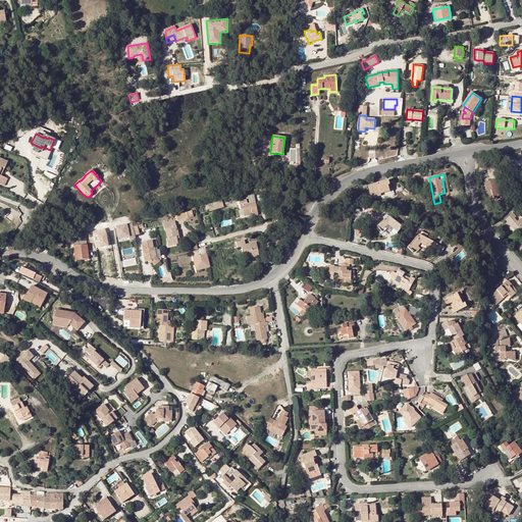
[(496,179),(484,184),(490,200),(502,197),(496,179)]
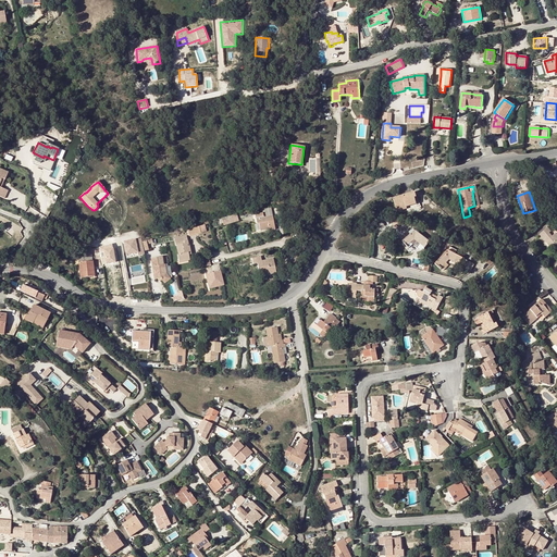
[(413,193),(393,199),(397,211),(406,209),(406,207),(416,203),(415,198),(416,197),(413,193)]
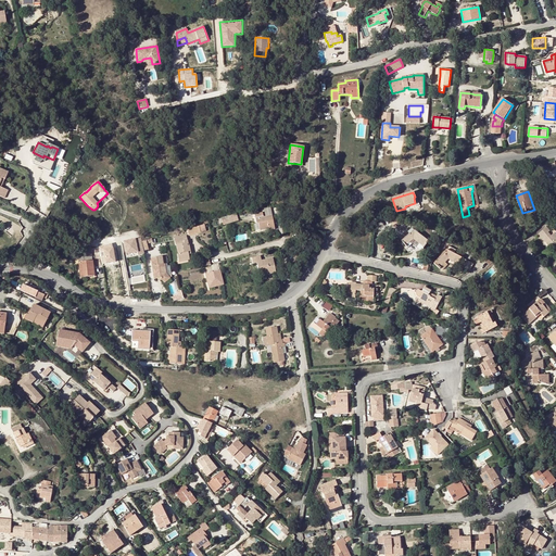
[(257,224),(260,230),(268,229),(268,230),(275,229),(272,215),(263,217),(262,213),(254,214),(255,224),(257,224)]
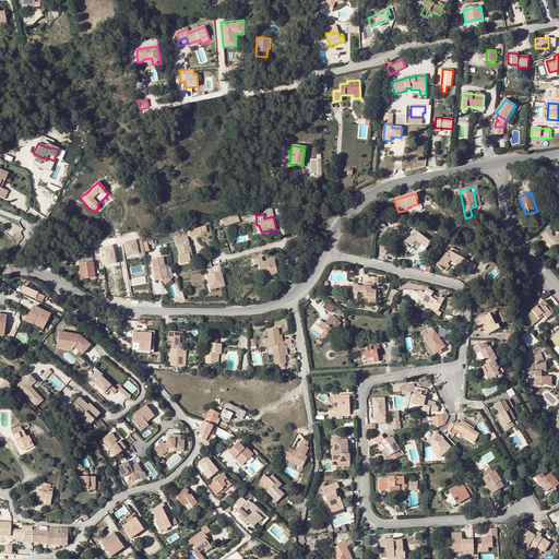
[(400,218),(392,224),(395,227),(402,222),(400,218)]
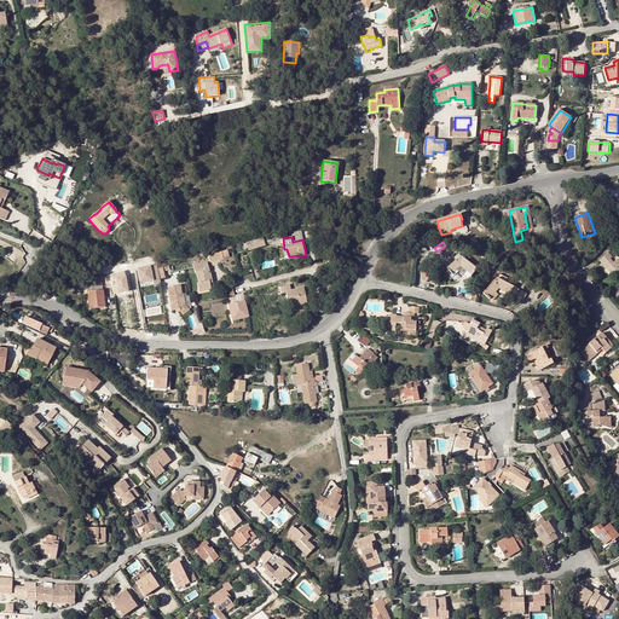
[(608,267),(612,272),(615,276),(618,272),(618,261),(617,259),(618,258),(611,250),(608,253),(600,261),(606,270),(608,267)]
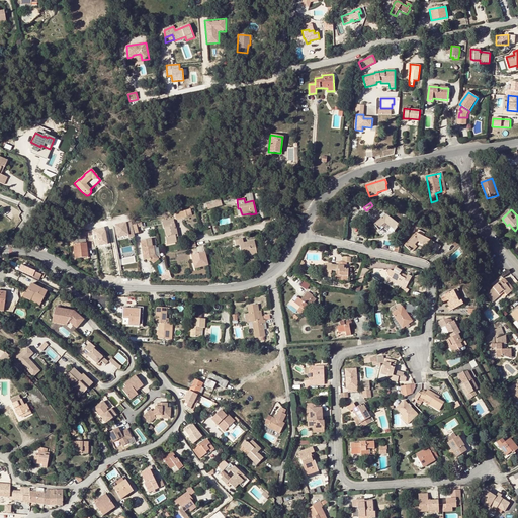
[(185,210),(174,213),(175,220),(187,217),(185,210)]
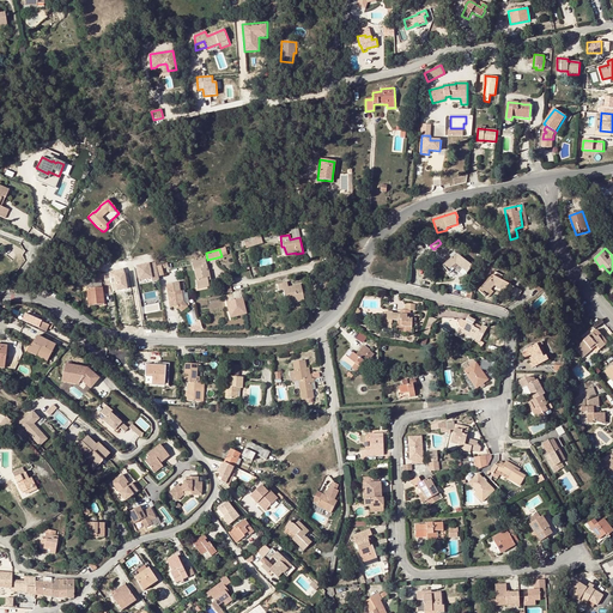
[(473,266),(456,254),(451,258),(443,266),(448,271),(456,263),(467,273),(473,266)]
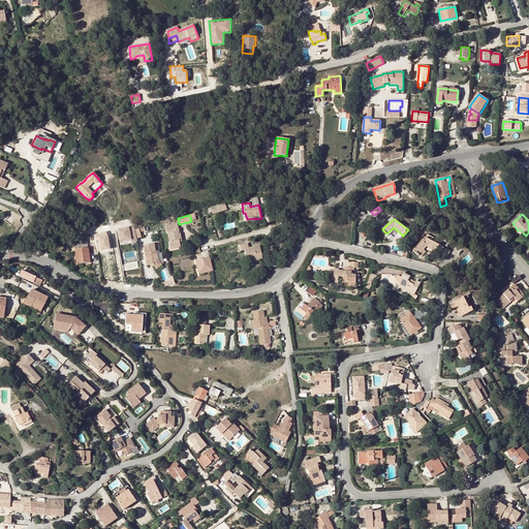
[(169,242),(168,243),(169,248),(180,246),(179,243),(182,242),(180,234),(178,235),(178,232),(179,232),(177,224),(165,227),(166,234),(167,234),(169,242)]
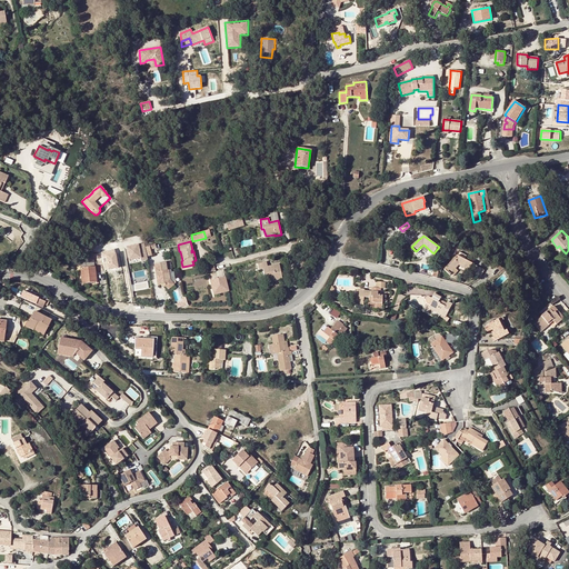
[(457,256),(445,270),(450,276),(451,275),(450,273),(459,263),(469,269),(472,263),(465,260),(467,257),(459,252),(457,256)]
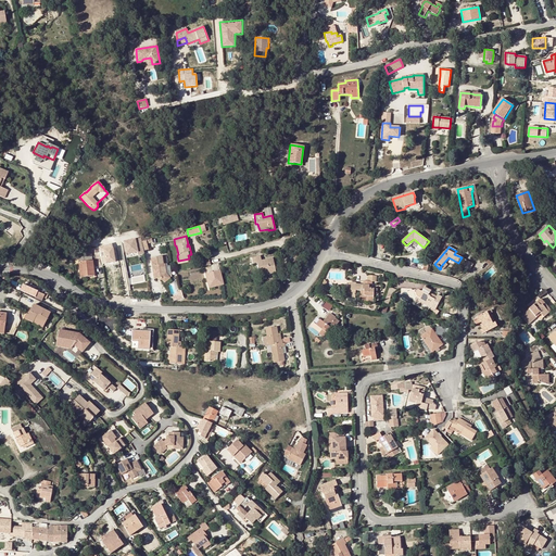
[(78,253),(80,278),(95,276),(91,249),(90,250),(80,252),(78,253)]
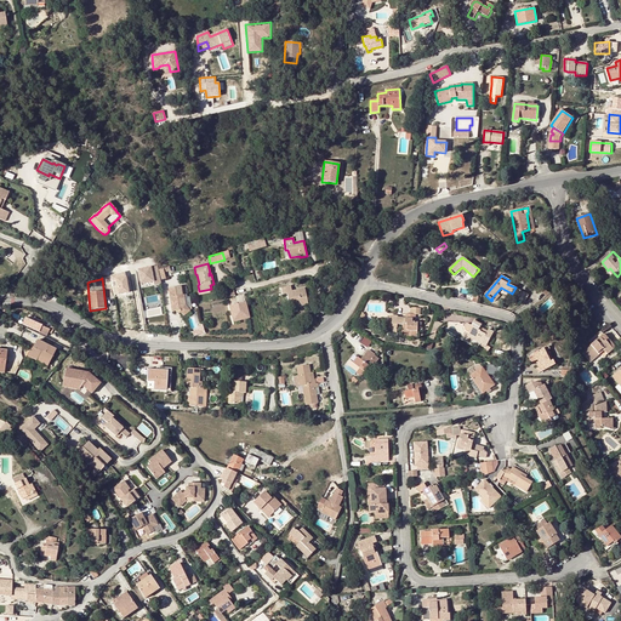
[(186,286),(169,289),(172,312),(180,311),(183,315),(192,309),(191,297),(184,298),(184,295),(187,295),(186,286)]
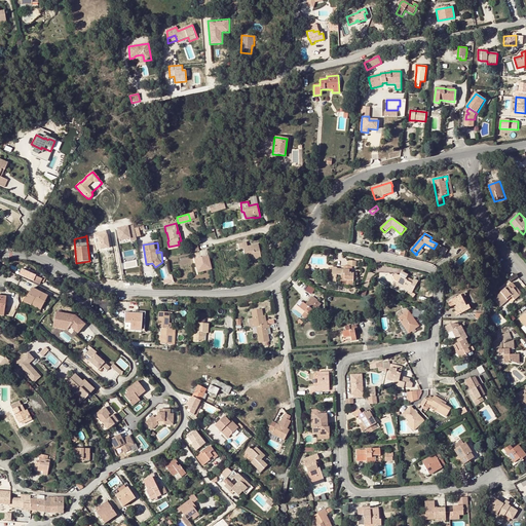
[(242,250),(245,259),(255,257),(256,259),(261,258),(258,245),(248,247),(247,242),(237,245),(238,251),(242,250)]
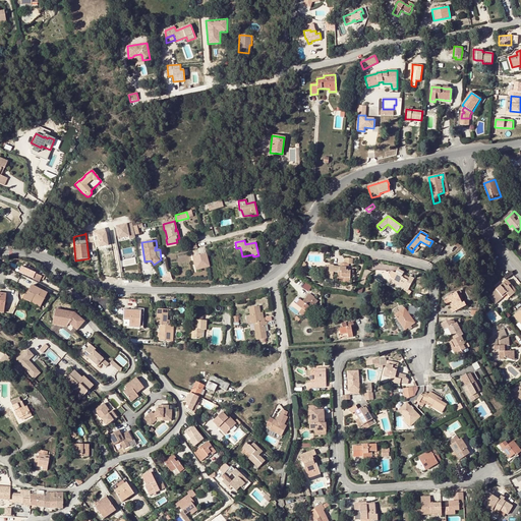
[(207,251),(191,255),(195,270),(210,266),(207,251)]
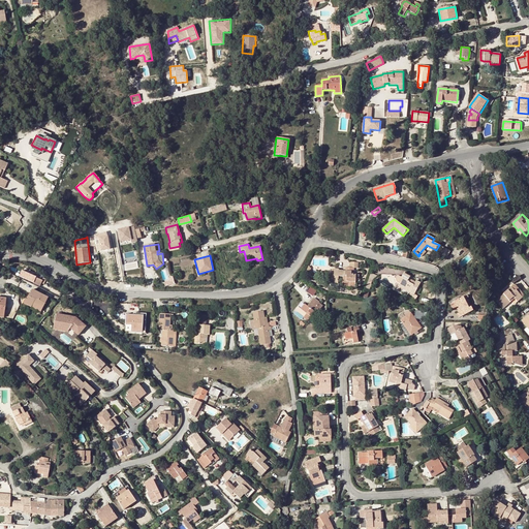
[(124,263),(125,270),(138,268),(137,261),(124,263)]
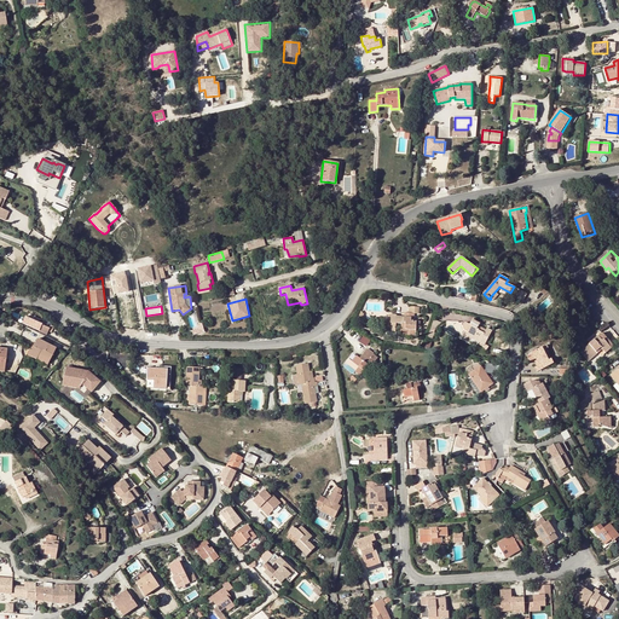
[(401,324),(401,329),(410,330),(410,333),(410,336),(416,336),(416,322),(414,320),(414,313),(409,313),(404,313),(404,317),(400,317),(400,319),(397,318),(398,317),(395,314),(388,314),(388,331),(395,331),(397,324),(401,324)]
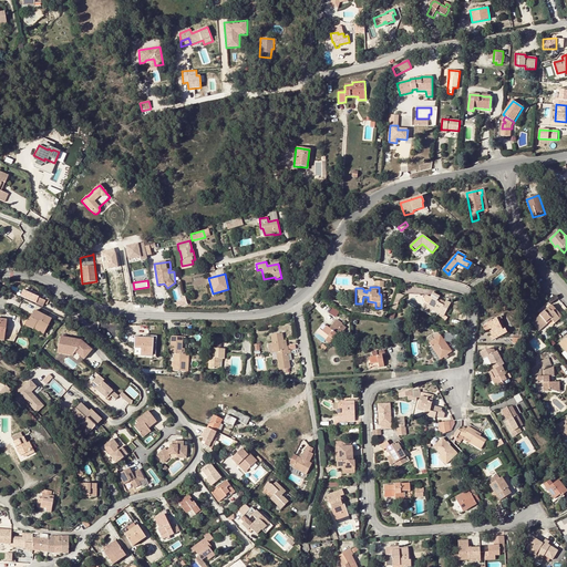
[(440,297),(433,292),(431,297),(432,298),(428,306),(426,308),(439,315),(440,313),(444,316),(451,302),(446,300),(445,302),(439,299),(440,297)]
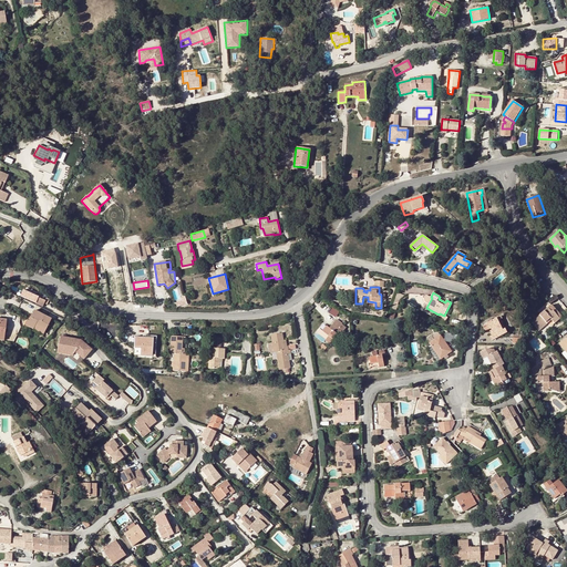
[(552,306),(532,322),(538,331),(548,323),(547,321),(550,319),(552,320),(554,323),(562,317),(552,306)]
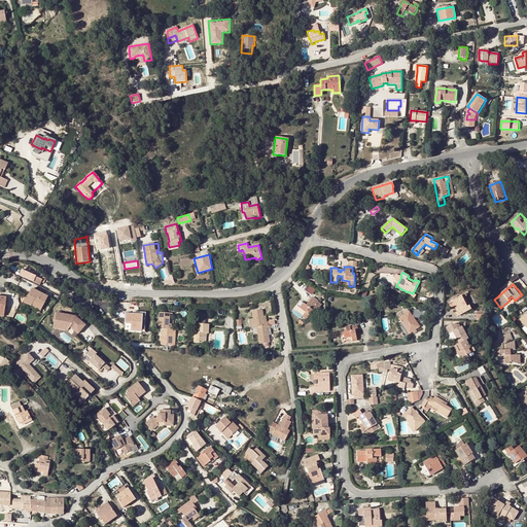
[(309,285),(307,291),(313,293),(316,288),(309,285)]
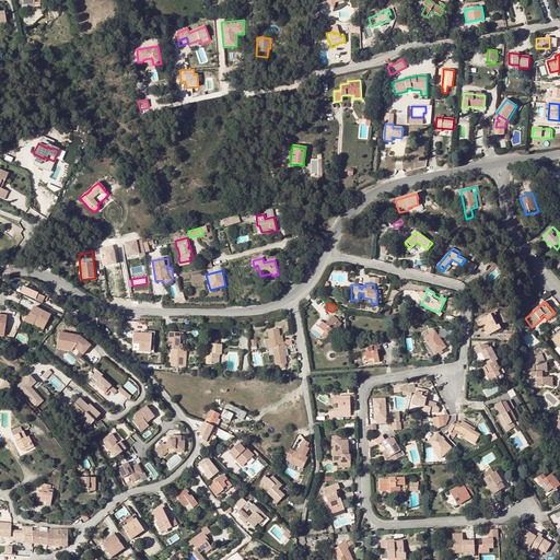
[(50,316),(33,307),(30,314),(32,315),(31,318),(28,317),(26,316),(24,321),(32,325),(34,323),(44,328),(50,316)]
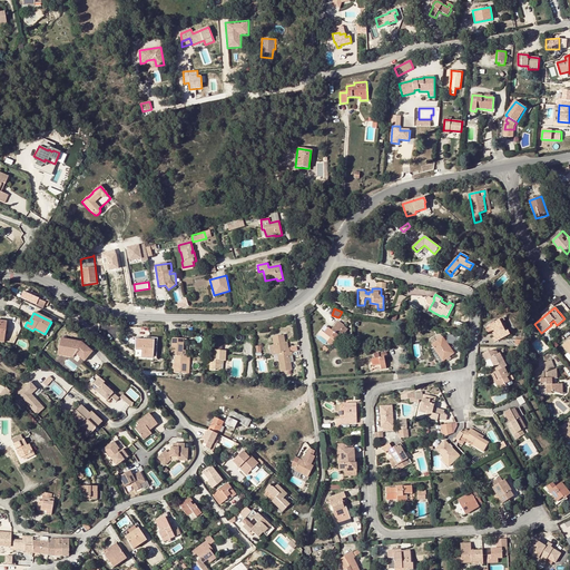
[(500,320),(489,325),(491,331),(494,330),(495,332),(492,333),(494,337),(492,338),(494,342),(509,335),(507,331),(504,332),(500,320)]
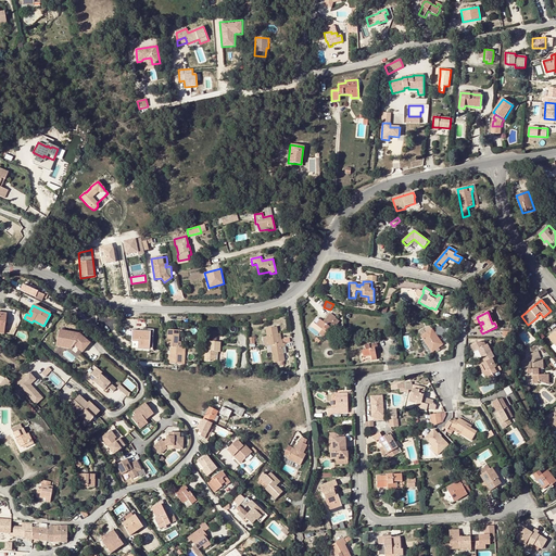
[(320,320),(317,325),(323,329),(319,335),(323,337),(330,328),(332,329),(339,321),(330,314),(324,323),(320,320)]
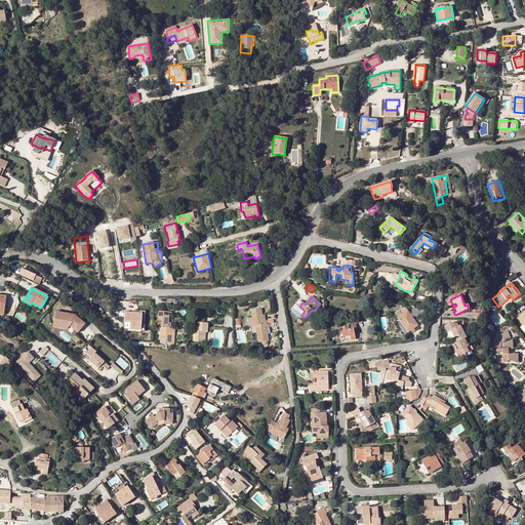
[(253,327),(267,324),(267,320),(266,321),(264,321),(263,315),(261,309),(251,311),(252,318),(250,318),(252,327),(253,327)]
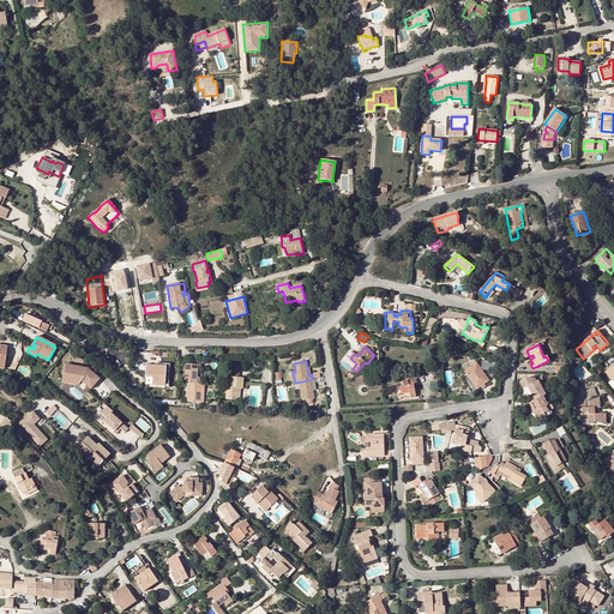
[(156,363),(156,366),(167,366),(166,386),(168,386),(169,363),(156,363)]
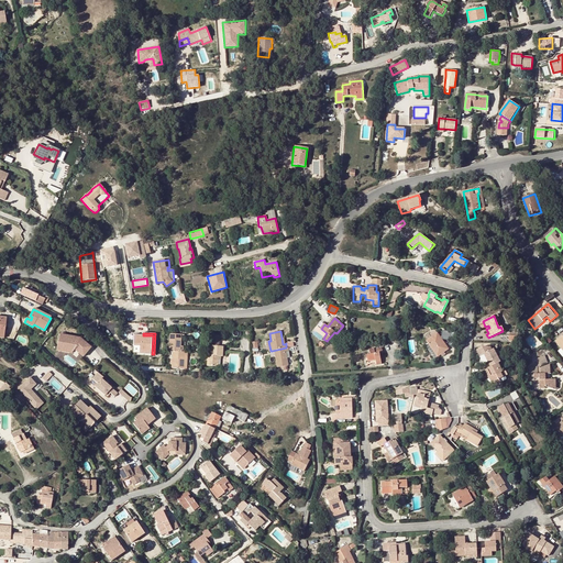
[(437,333),(427,341),(438,356),(449,350),(437,333)]
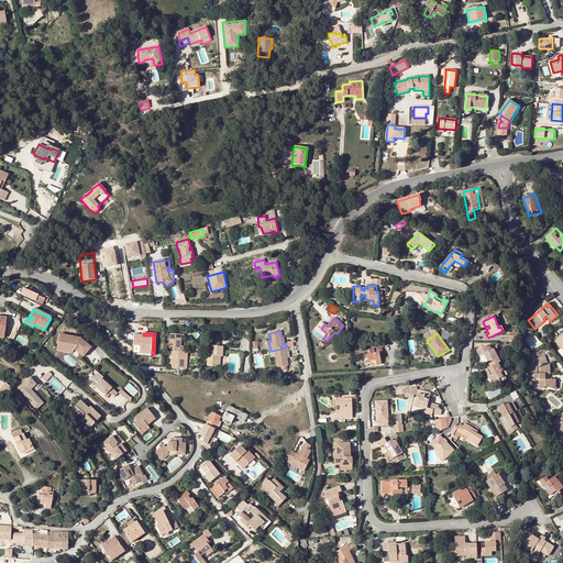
[(84,356),(91,346),(79,337),(59,334),(58,344),(65,345),(65,348),(74,349),(75,349),(84,356)]
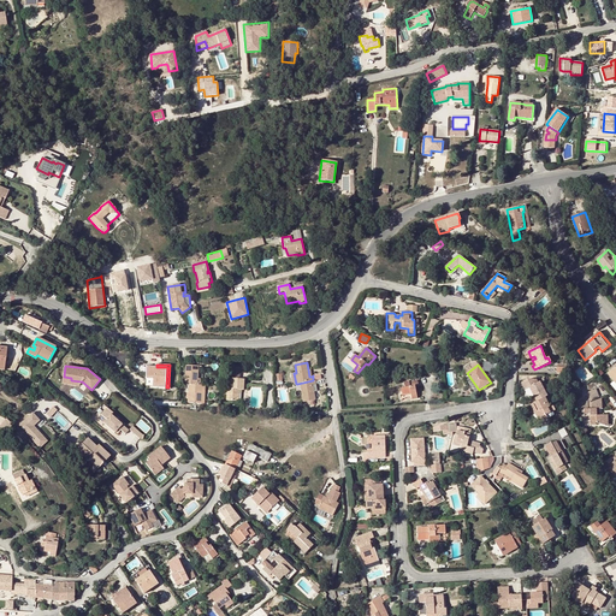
[(157,367),(146,366),(146,379),(153,379),(152,386),(166,388),(167,367),(157,367)]
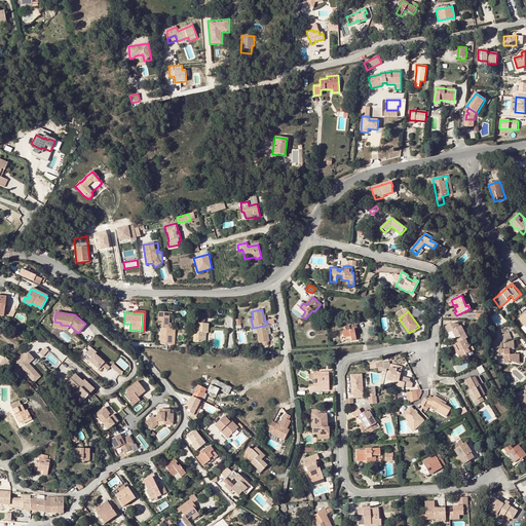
[(173,329),(172,329),(170,329),(170,324),(170,312),(158,312),(158,328),(161,328),(161,343),(173,344),(173,329)]
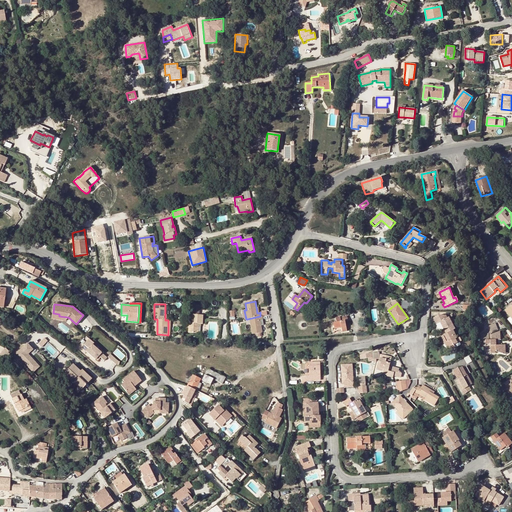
[(200,305),(194,305),(193,315),(192,323),(189,323),(189,332),(200,333),(201,324),(203,324),(203,315),(199,315),(200,305)]
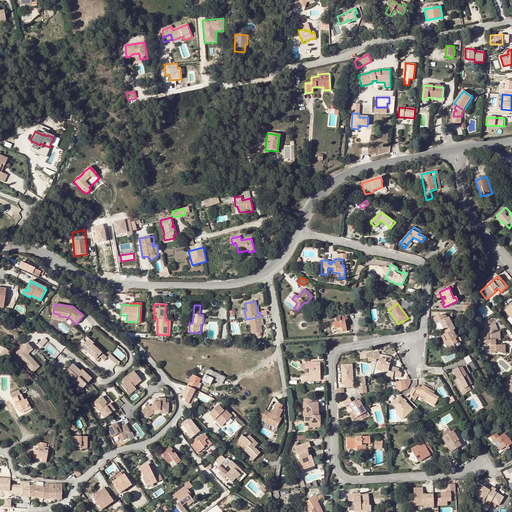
[(261,325),(260,316),(247,319),(248,325),(251,324),(253,337),(261,335),(261,332),(262,332),(261,325)]
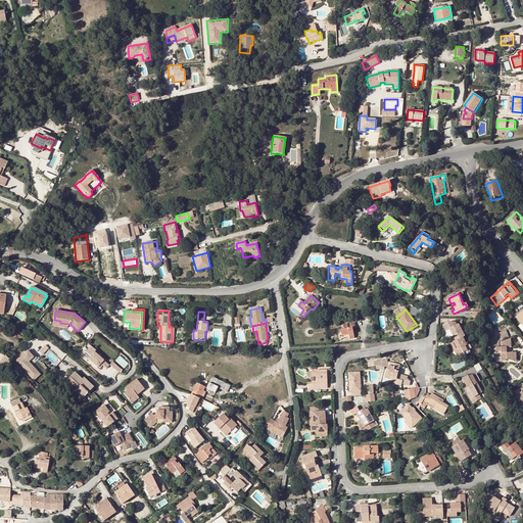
[(347,324),(343,325),(343,329),(341,330),(342,336),(349,334),(350,339),(354,338),(352,328),(355,327),(354,323),(347,325),(347,324)]
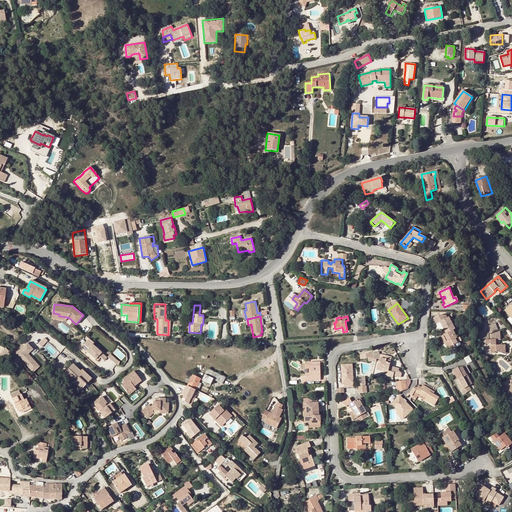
[(488,327),(488,333),(491,333),(491,334),(497,331),(495,324),(488,327)]
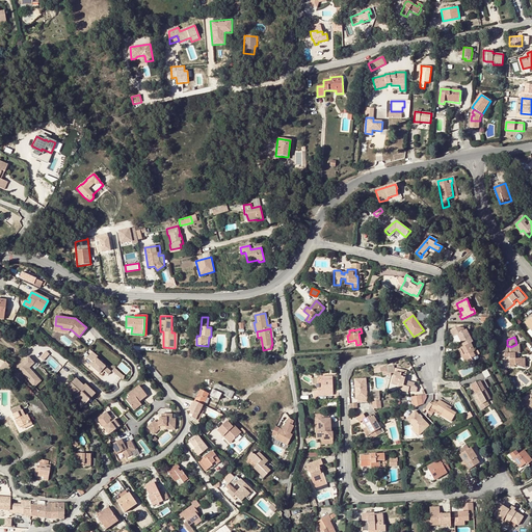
[(462,353),(468,364),(473,361),(472,358),(475,356),(473,352),(475,351),(471,344),(458,350),(460,354),(462,353)]
